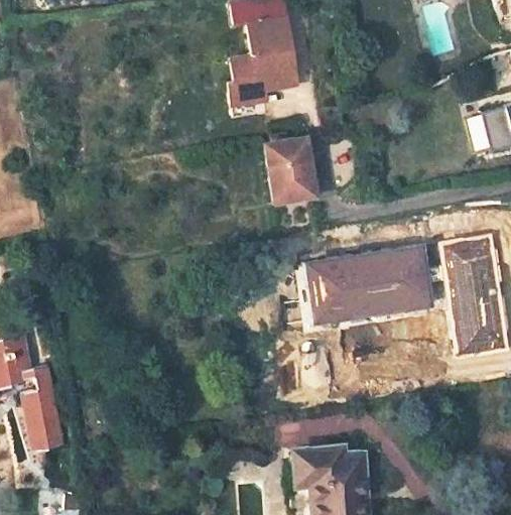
[(231,118),(265,113),(262,90),(298,86),(284,0),(267,0),(244,3),(252,57),(228,61),(232,84),(226,85),(231,118)]
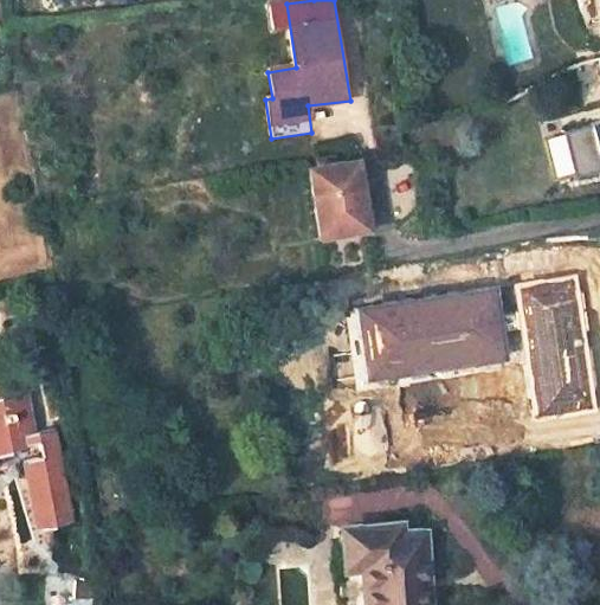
[(599,124),(561,134),(572,178),(599,171),(599,160),(599,124)]
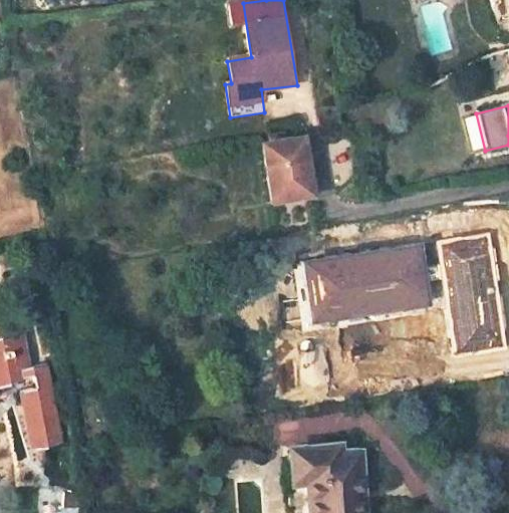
[(273,205),(313,199),(304,143),(264,149),(273,205)]
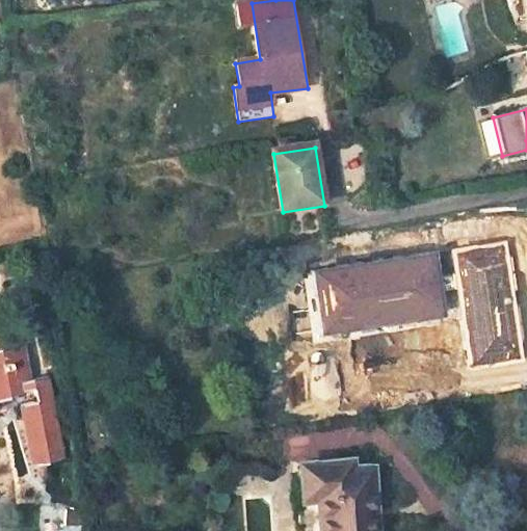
[(40,401),(28,403),(40,463),(71,458),(54,375),(33,379),(27,344),(0,348),(0,401),(27,397),(25,391),(37,389),(40,401)]
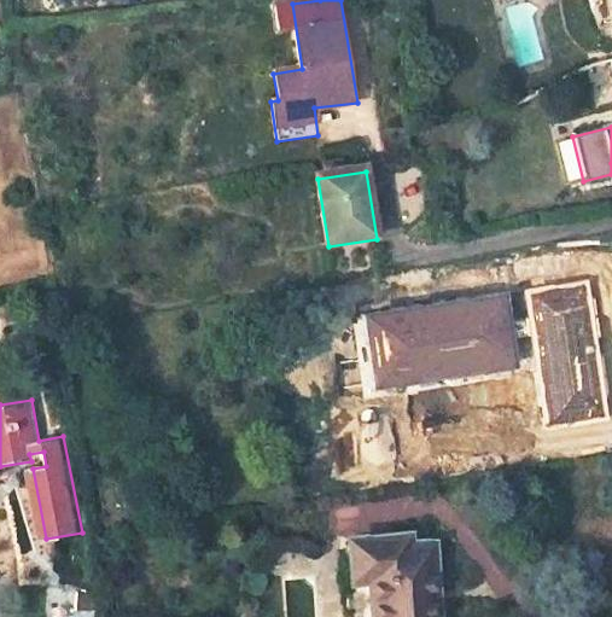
[(437,616),(433,548),(409,551),(408,539),(349,543),(353,586),(378,585),(379,616),(437,616)]
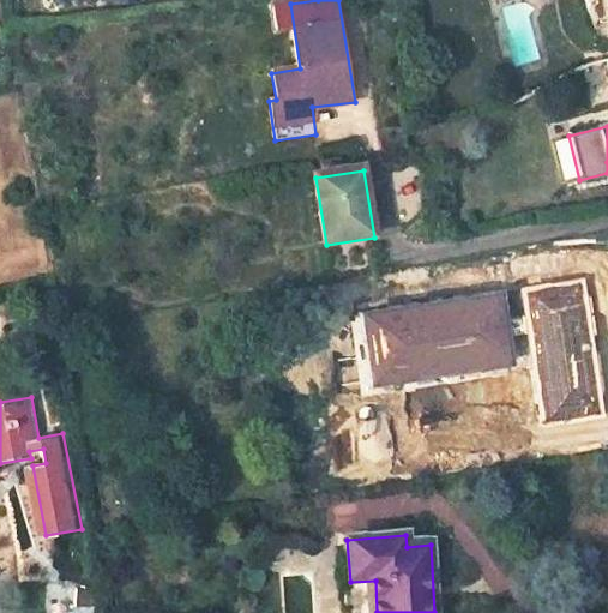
[(377,612),(375,581),(350,582),(351,612),(377,612)]
